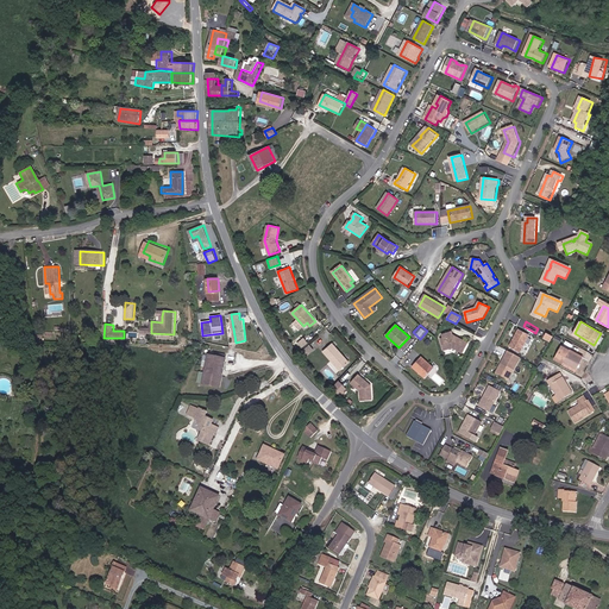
[(520,353),(529,337),(519,331),(509,347),(520,353)]
